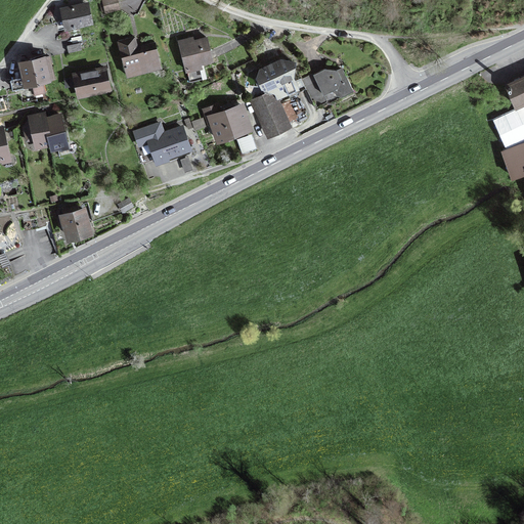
[(118,0),(102,0),(106,13),(121,9),(118,0)]
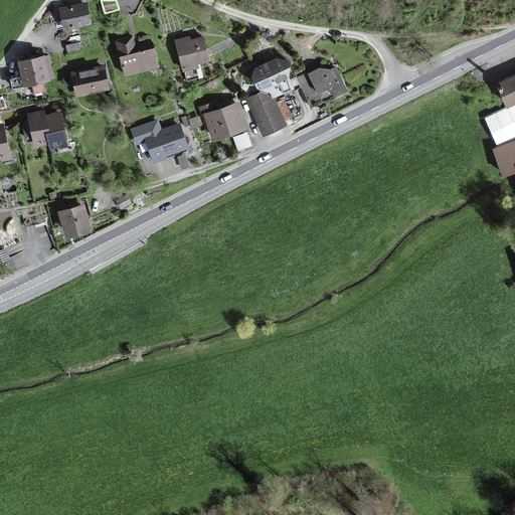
[(87,1),(57,7),(61,28),(91,22),(87,1)]
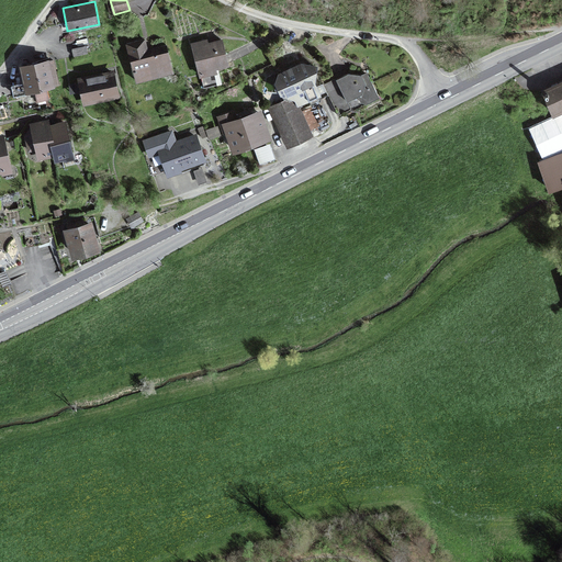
[(222,37),(191,45),(199,72),(228,65),(222,37)]
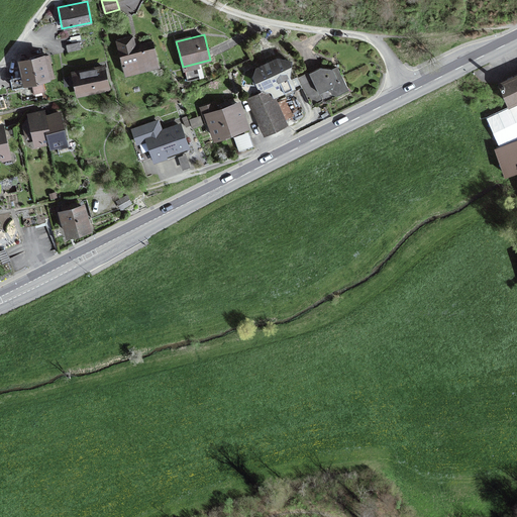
[(133,36),(115,41),(124,76),(161,68),(153,40),(135,45),(133,36)]
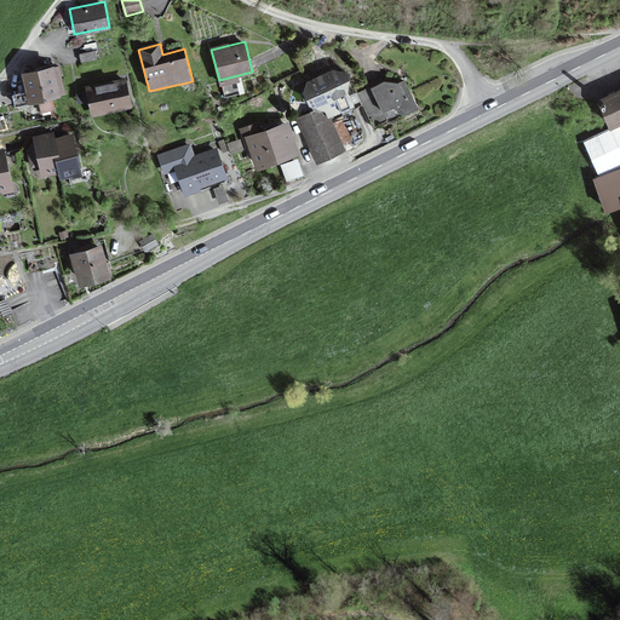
[(96,49),(76,50),(78,61),(97,58),(96,49)]
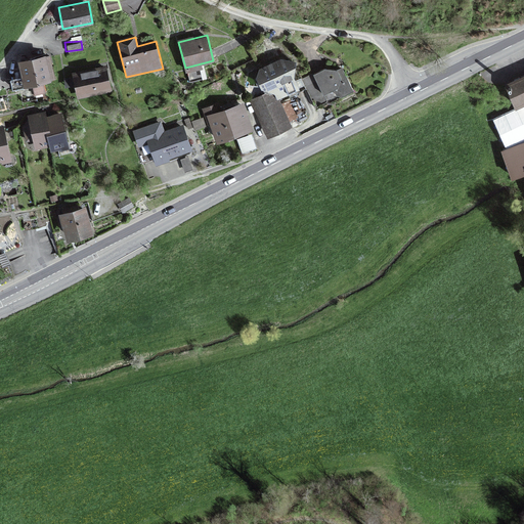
[(44,52),(17,58),(24,85),(50,79),(44,52)]
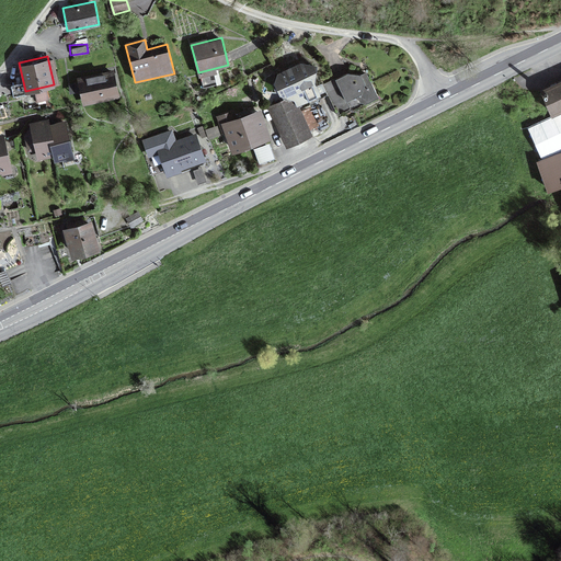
[(306,65),(278,76),(275,83),(283,87),(287,94),(293,91),(298,103),(317,93),(312,82),(316,69),(306,65)]
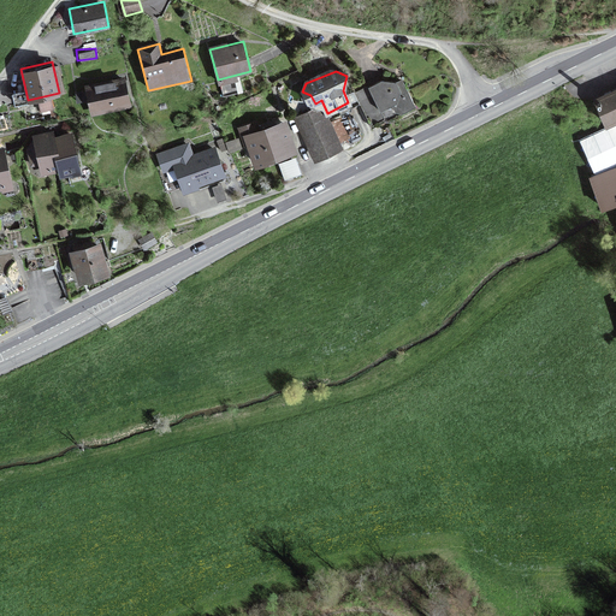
[(371,90),(385,120),(416,107),(402,76),(395,80),(384,84),(371,90)]
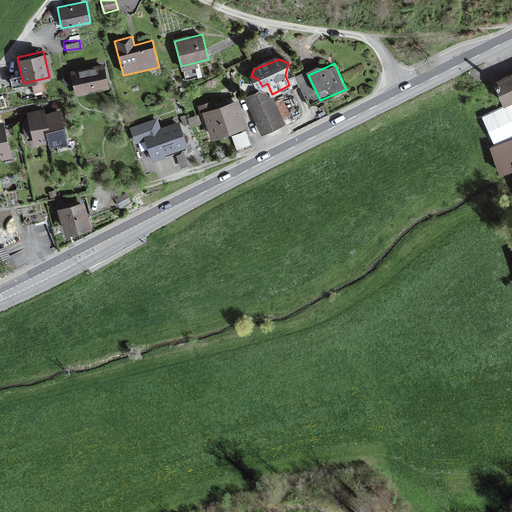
[(103,64),(71,72),(77,96),(109,88),(103,64)]
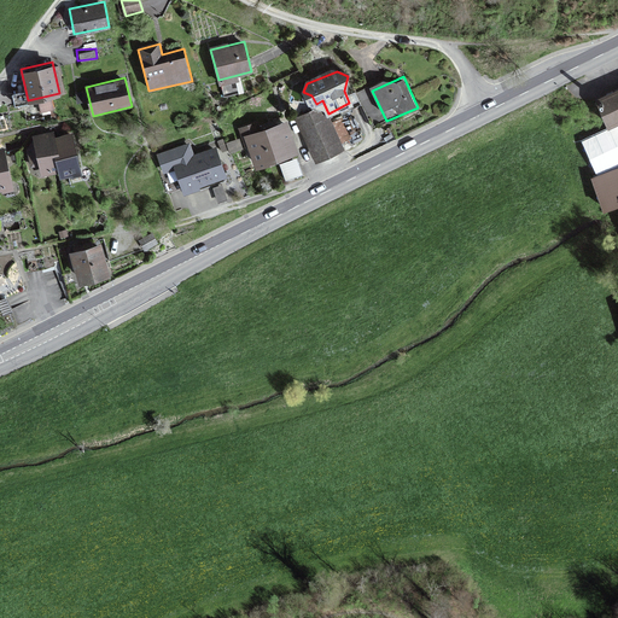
[(617,82),(593,93),(607,126),(617,121),(617,82)]
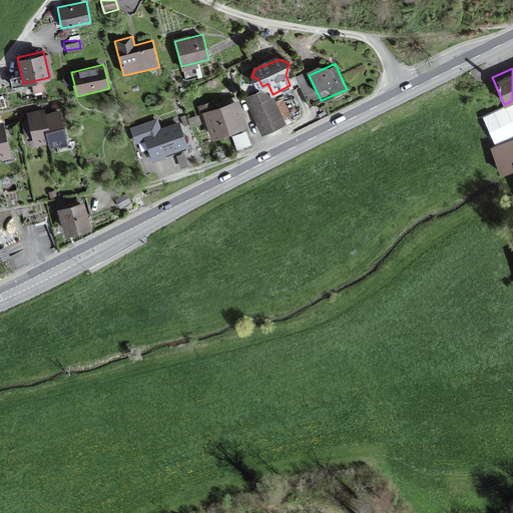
[(321,100),(309,75),(298,79),(310,105),(321,100)]
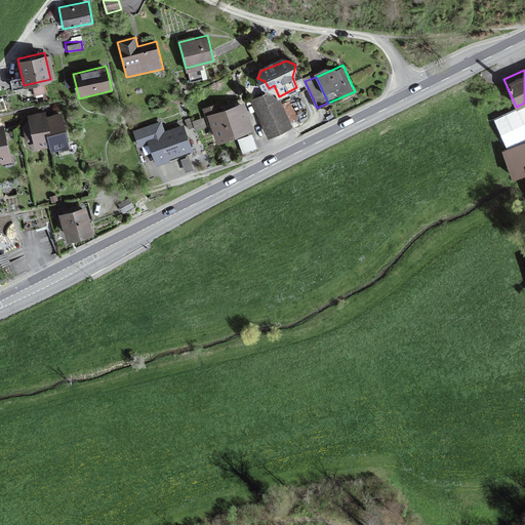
[(243,102),(207,115),(217,142),(253,127),(243,102)]
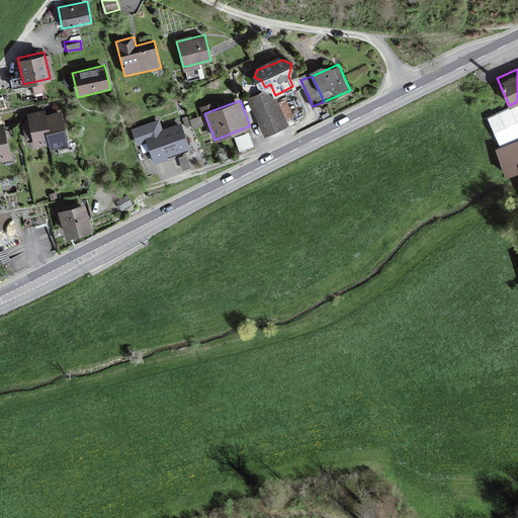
[(279,106),(257,115),(265,135),(287,125),(279,106)]
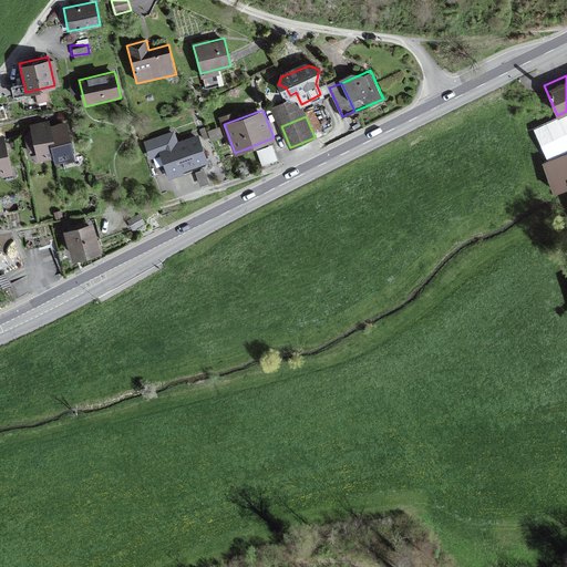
[(55,157),(48,126),(47,121),(29,125),(38,162),(55,157)]
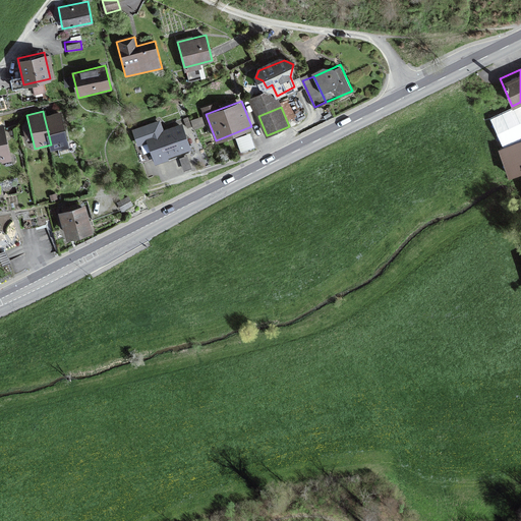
[(44,116),(51,145),(53,151),(69,147),(61,112),(44,116)]
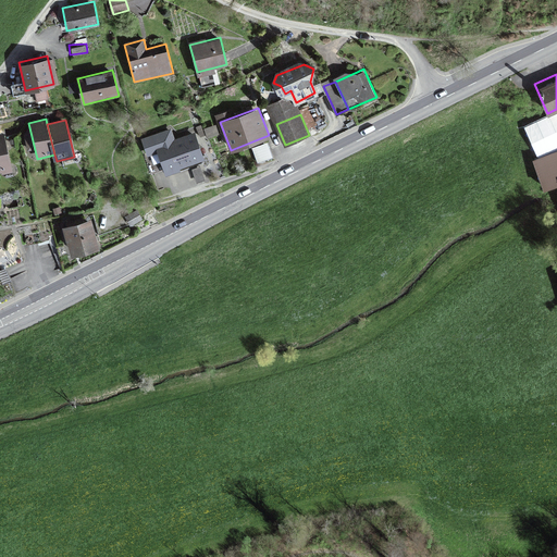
[(217,123),(207,126),(209,134),(219,132),(217,123)]
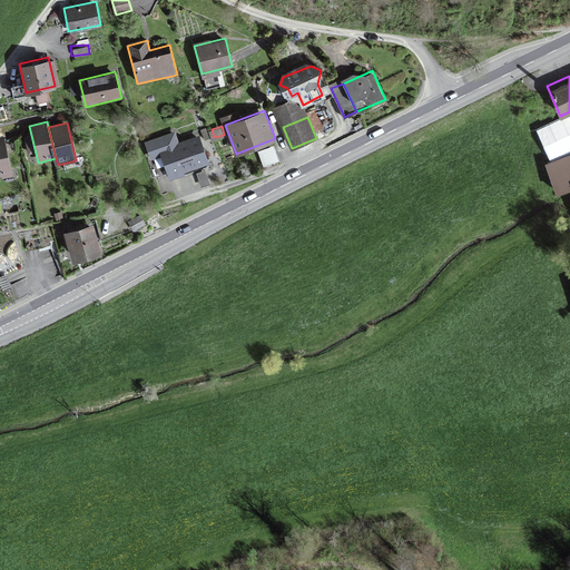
[(177,130),(146,143),(153,160),(160,157),(169,179),(209,165),(199,135),(180,141),(177,130)]
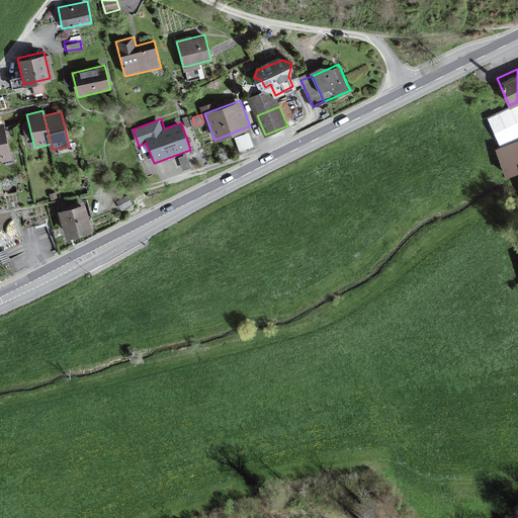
[(0,127),(0,162),(10,160),(3,127),(0,127)]
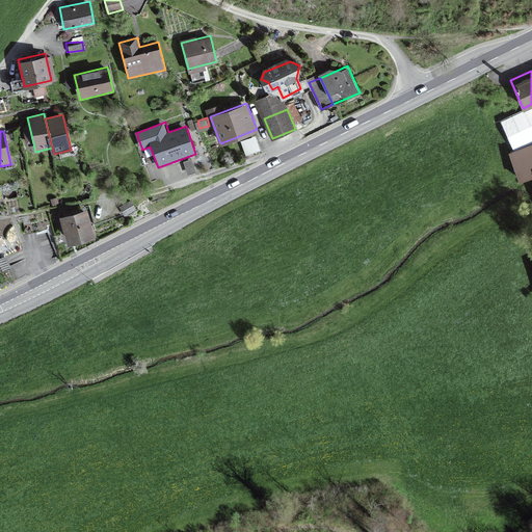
[(256,136),(240,142),(246,157),(261,152),(256,136)]
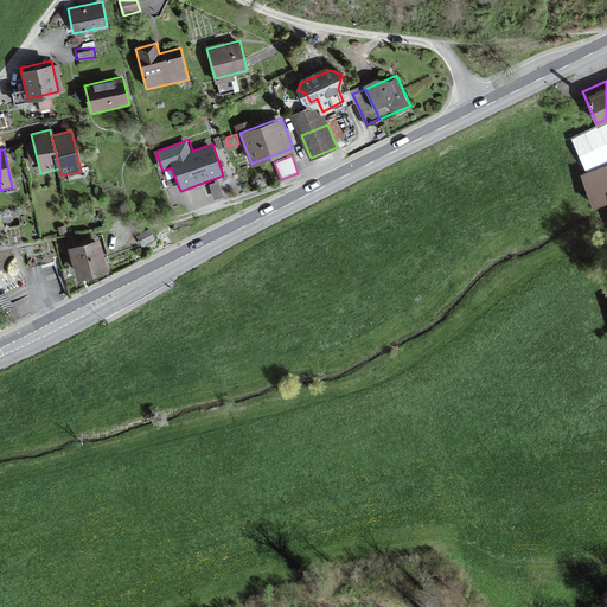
[(218,183),(209,185),(215,200),(223,197),(218,183)]
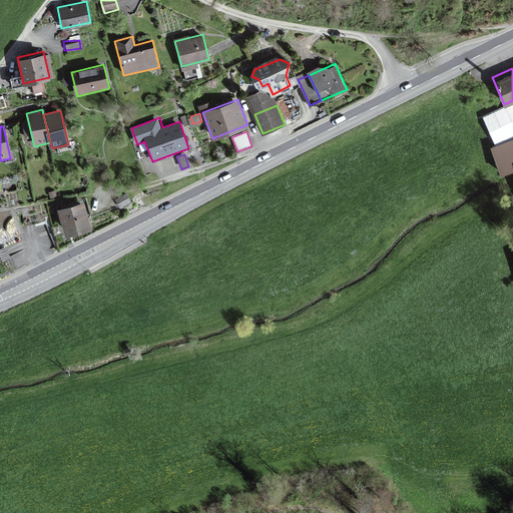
[(125,192),(114,198),(119,207),(130,201),(125,192)]
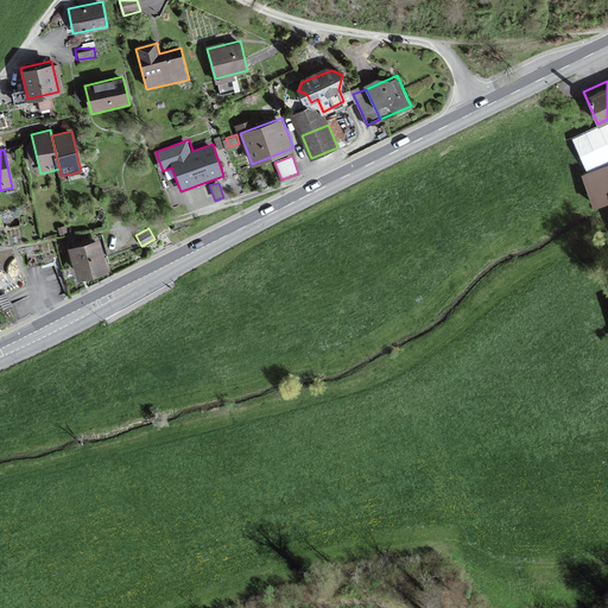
[(96,236),(68,246),(77,277),(106,268),(96,236)]
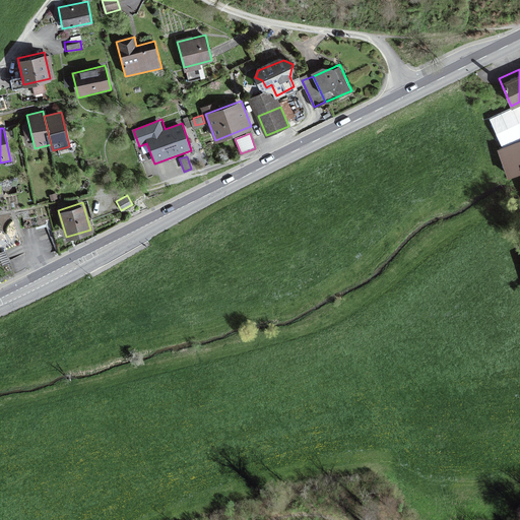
[(0,246),(8,243),(6,235),(0,236),(0,246)]
